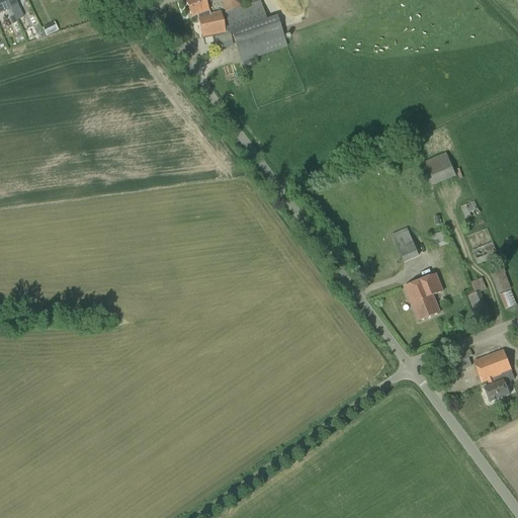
[(0,0),(0,4),(2,9),(3,12),(11,9),(7,0),(0,0)]
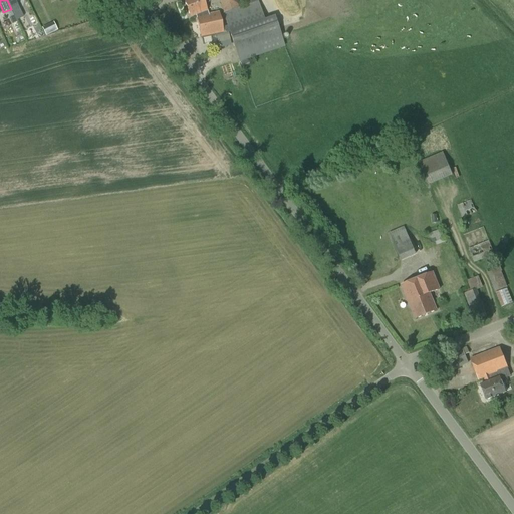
[(7,0),(11,9),(17,5),(14,0),(7,0)]
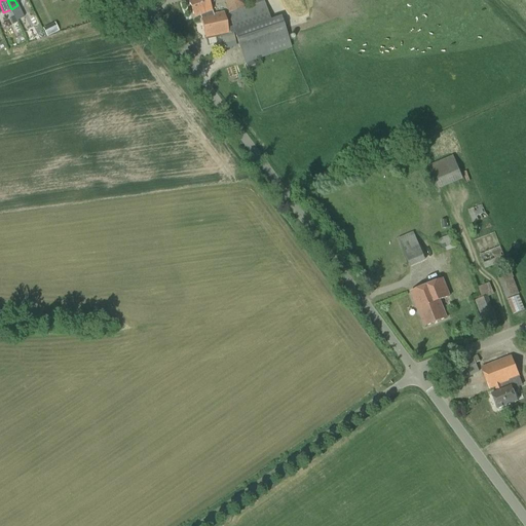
[(200,15),(201,17),(213,15),(209,5),(214,3),(213,0),(188,0),(194,17),(200,15)]
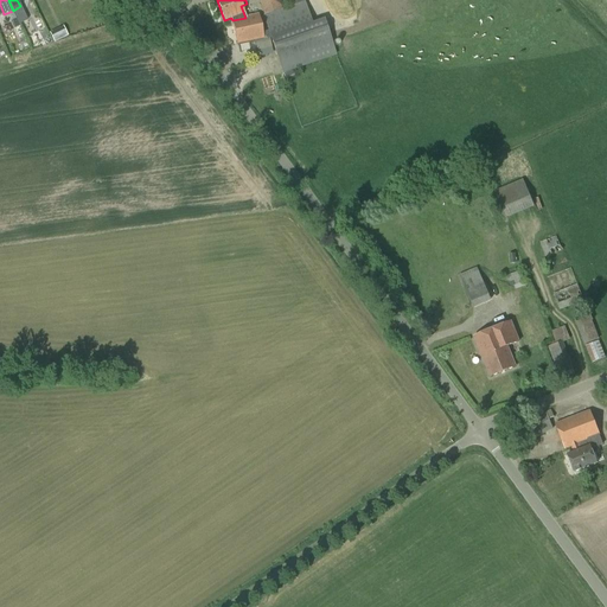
[(299,69),(336,56),(334,51),(324,19),(312,23),(305,1),(307,1),(306,0),(291,0),(293,6),(281,10),(263,16),(262,16),(268,31),(262,32),(264,40),(269,39),(270,39),(282,74),(299,69)]
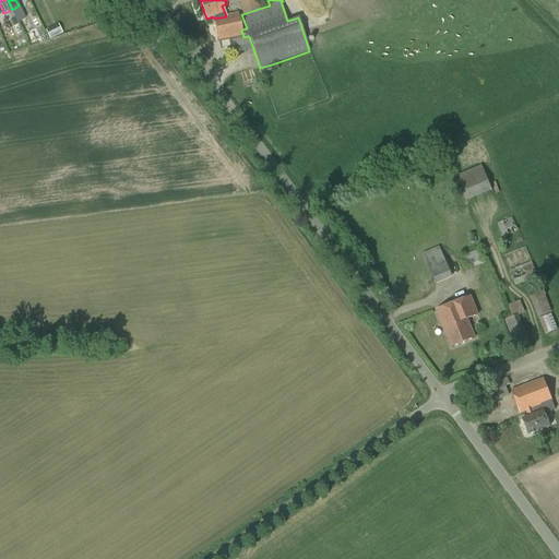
[(226,16),(214,19),(218,43),(244,37),(241,30),(238,13),(226,16)]
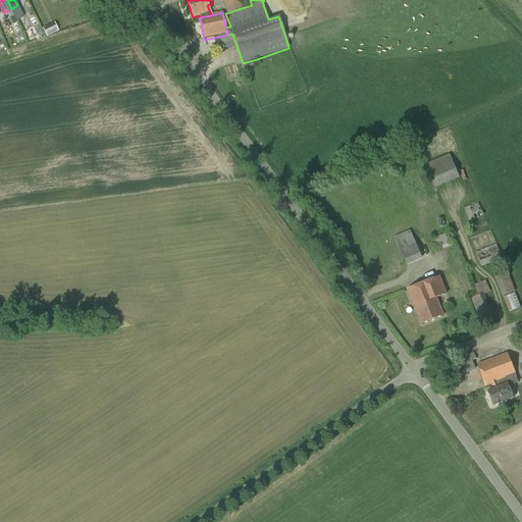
[(50,37),(62,31),(58,21),(46,28),(50,37)]
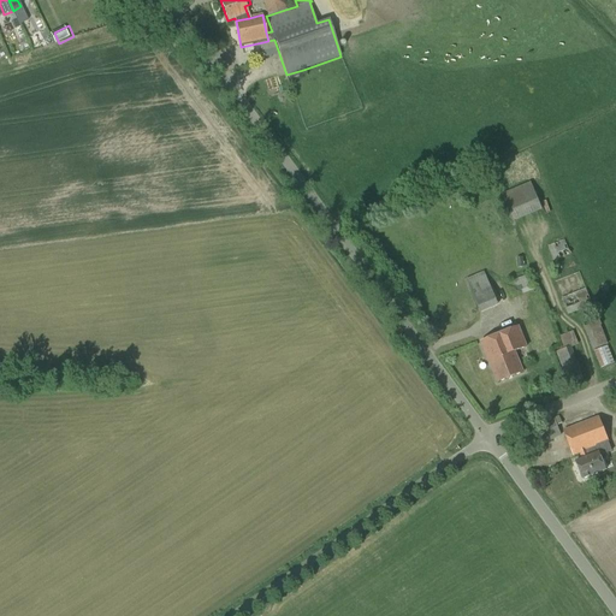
[(531,183),(502,195),(514,223),(542,211),(531,183)]
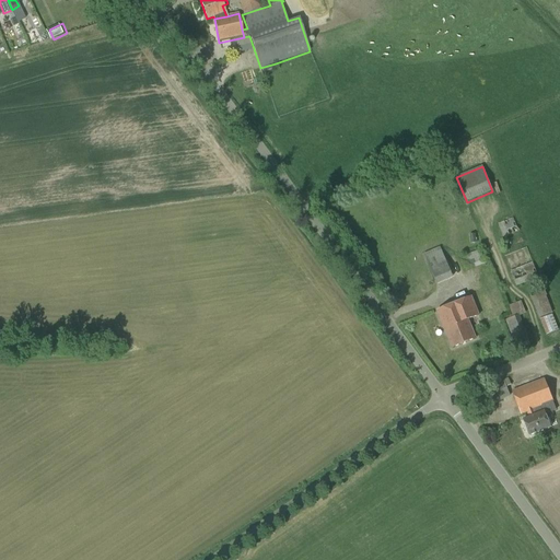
[(498,223),(503,237),(517,231),(513,218),(498,223)]
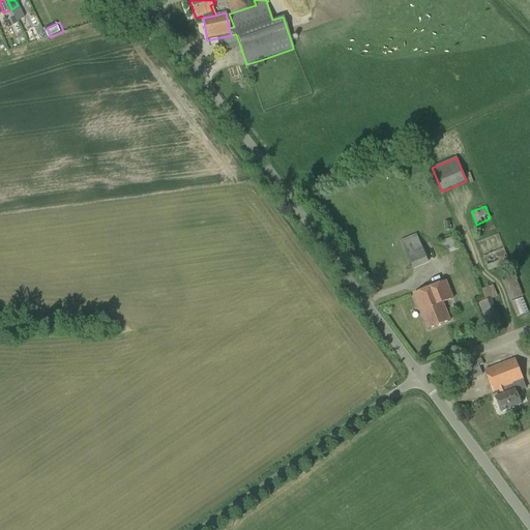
[(416,234),(401,241),(413,269),(429,263),(416,234)]
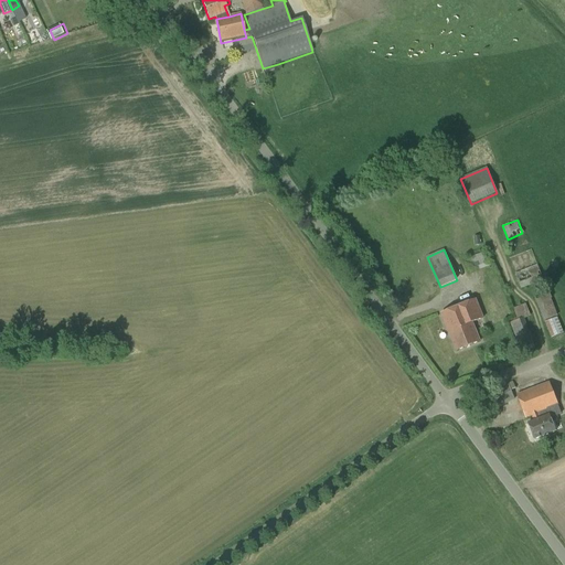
[(515,274),(521,289),(543,280),(537,265),(515,274)]
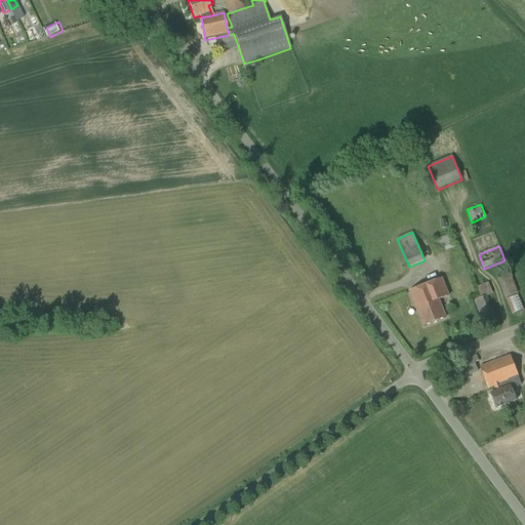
[(496,275),(506,298),(518,293),(509,271),(496,275)]
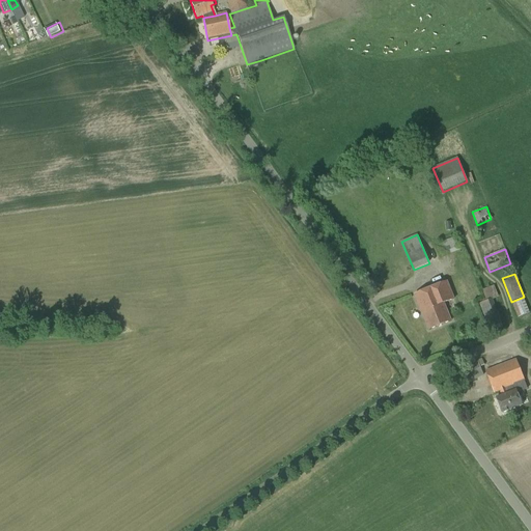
[(454,300),(447,282),(415,296),(428,330),(451,322),(444,304),(454,300)]
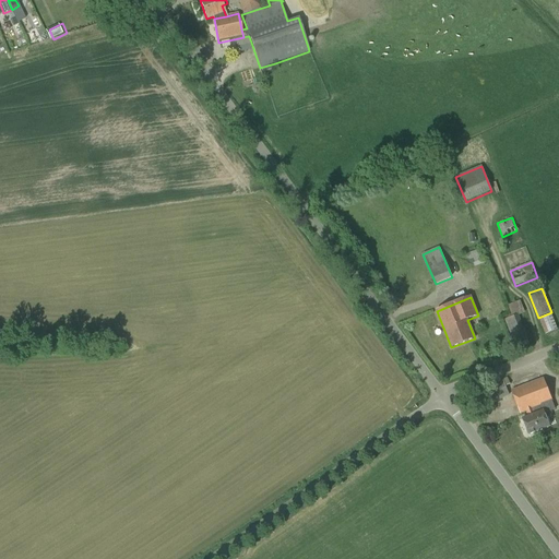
[(520,301),(503,308),(508,319),(504,320),(516,349),(530,345),(526,339),(527,339),(519,316),(524,313),(520,301)]
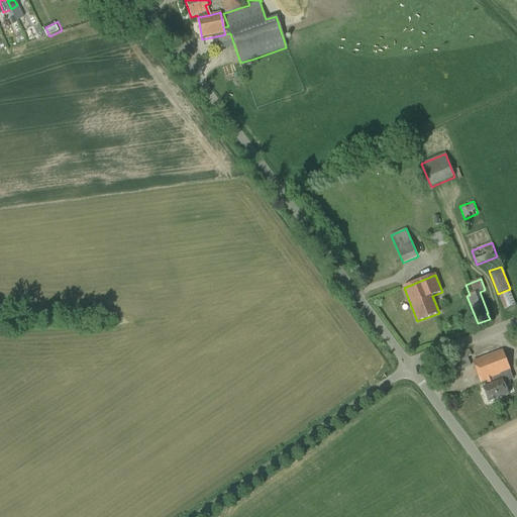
[(516,305),(510,291),(499,296),(504,310),(516,305)]
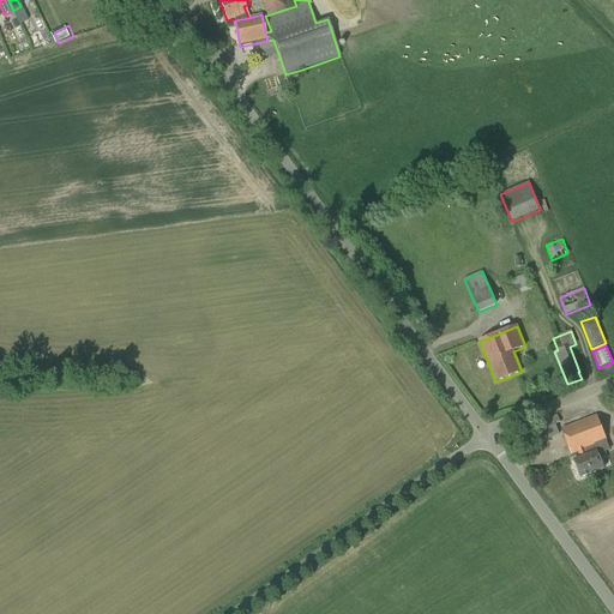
[(572,455),(581,451),(582,457),(575,461),(582,479),(603,469),(597,455),(609,450),(606,441),(606,440),(596,416),(563,429),(572,455)]
